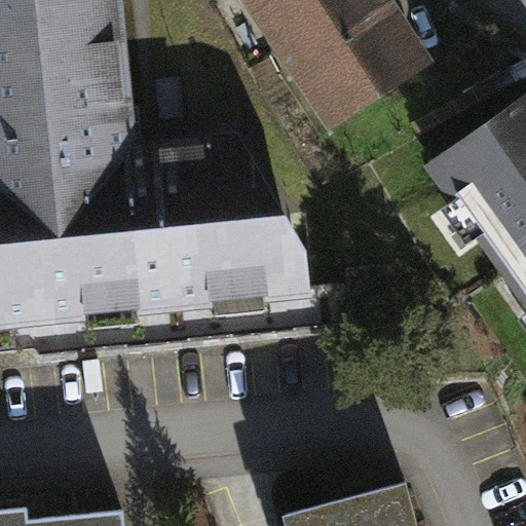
[(299,287),(296,252),(233,144),(125,155),(109,0),(70,0),(0,6),(0,259),(1,266),(0,266),(0,316),(87,308),(86,296),(134,291),(136,303),(214,296),(213,283),(260,278),(262,291),(299,287)]
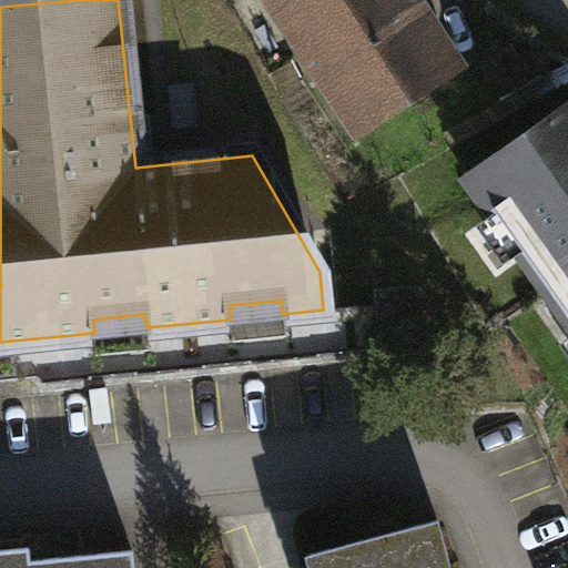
[(342,84),(365,120),(405,94),(343,0),(286,0),(334,72),(323,79),(331,91),(342,84)]
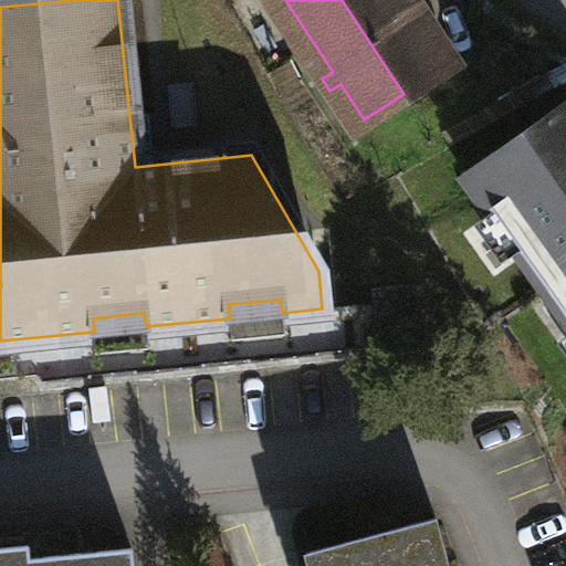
[(342,0),(404,94),(443,67),(398,0),(342,0)]
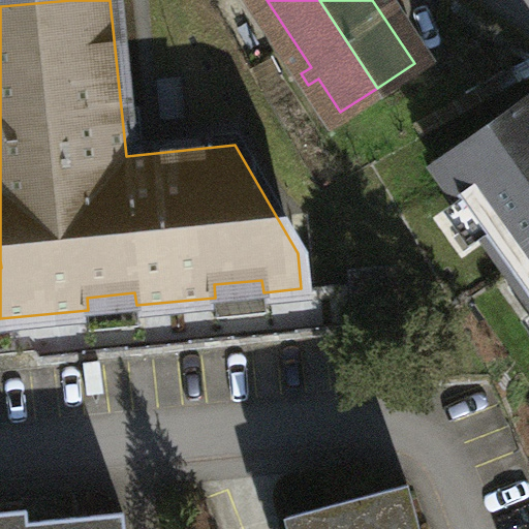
[(528,100),(440,163),(528,288),(528,100)]
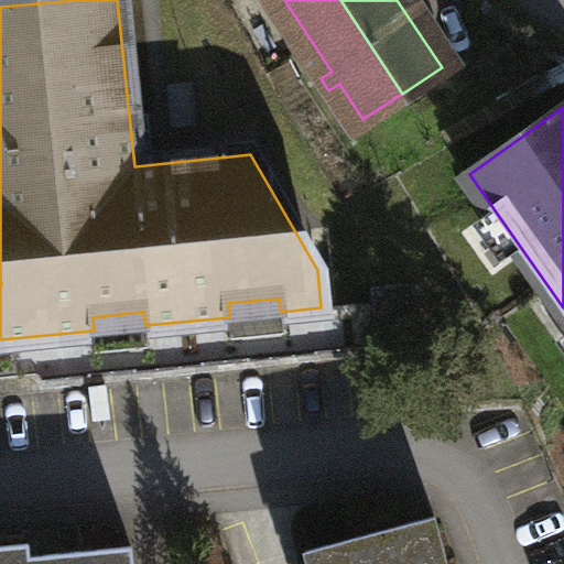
[(447,563),(435,517),(305,551),(308,563),(447,563)]
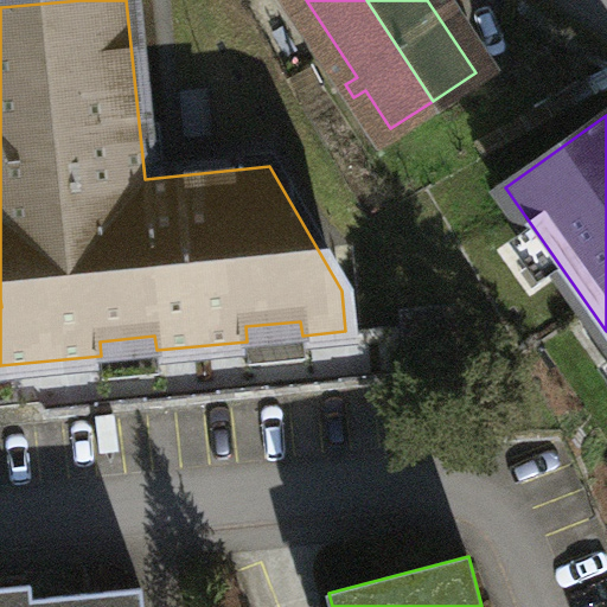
[(142,606),(141,587),(32,599),(30,583),(0,586),(0,606),(142,606)]
